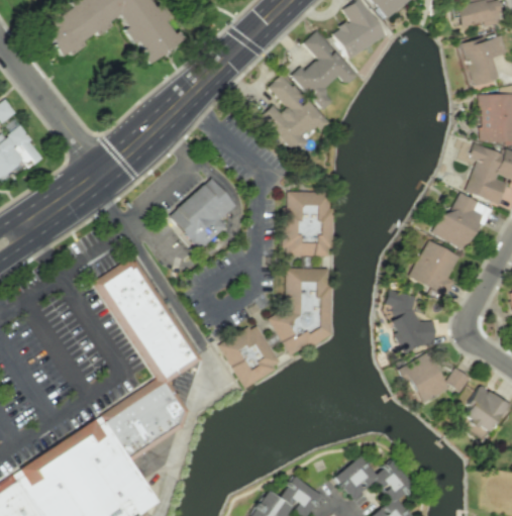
[(80,0),(39,29),(62,61),(85,44),(84,43),(111,24),(110,21),(118,15),(127,27),(123,30),(132,42),(135,40),(151,63),(184,39),(179,31),(175,34),(166,21),(169,19),(156,0),(80,0)]
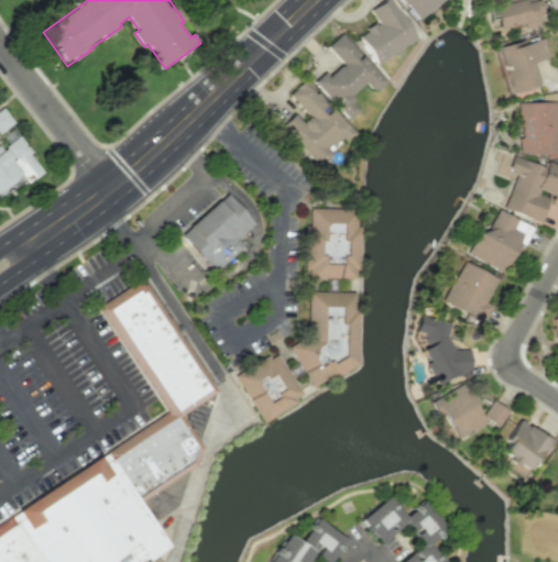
[(419,40),(395,0),(389,0),(373,10),(381,23),(362,35),(380,65),(419,40)]
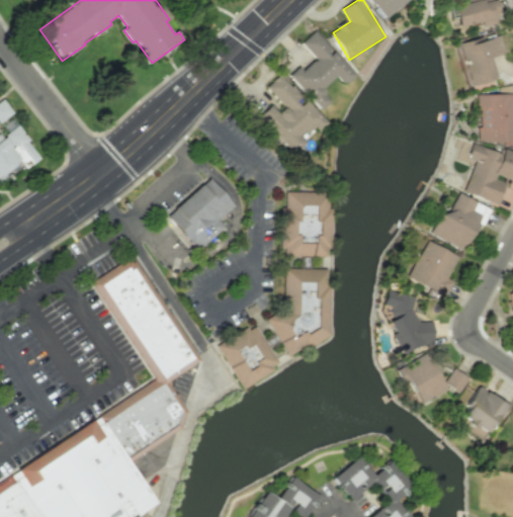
[(372,0),(387,19),(413,0),(372,0)]
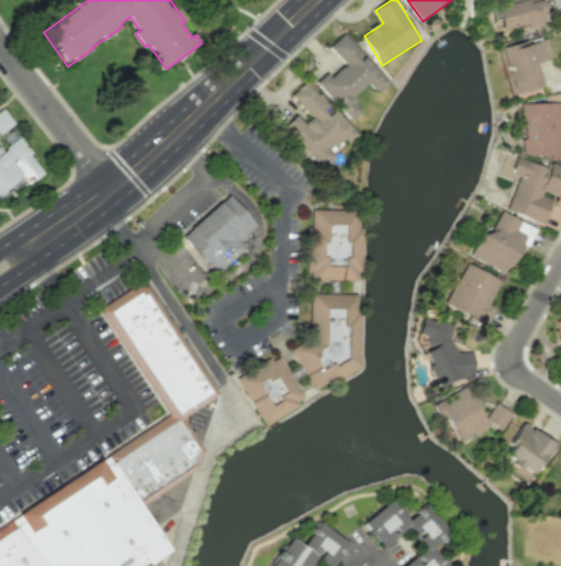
[(530,26),(530,29),(549,27),(543,0),(497,0),(504,30),(530,26)]
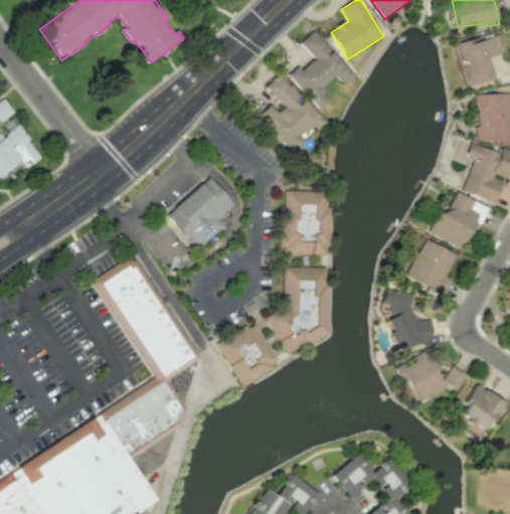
[(290,75),(322,110),(332,101),(322,90),(336,76),(345,86),(356,75),(315,31),(302,43),(316,58),(304,70),(300,66),(290,75)]
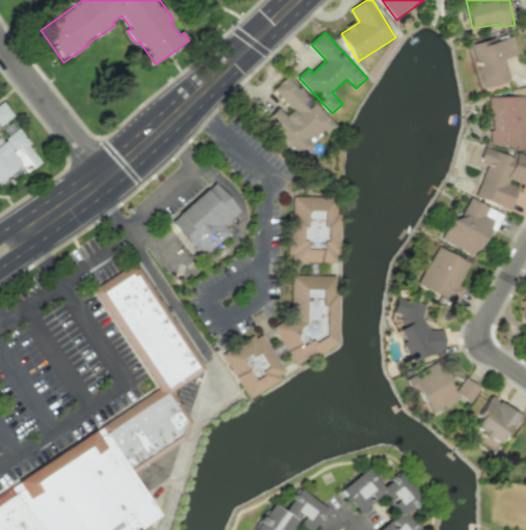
[(522,55),(516,34),(474,47),(486,89),(511,82),(505,59),(522,55)]
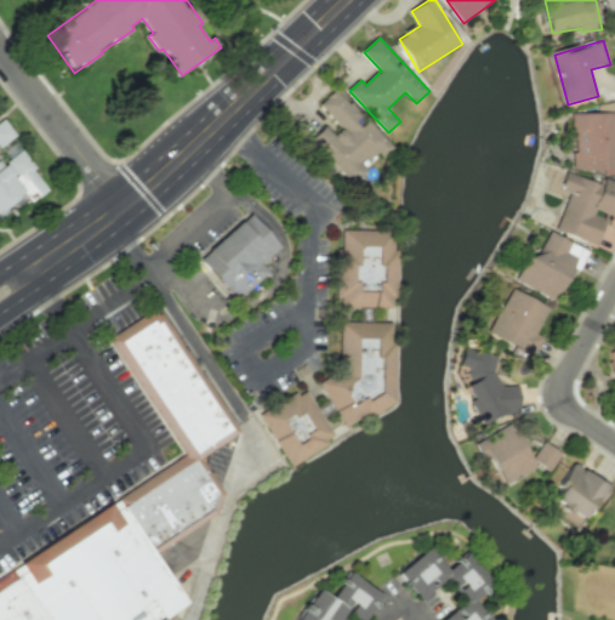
[(322,104),(343,129),(336,136),(329,128),(314,141),(354,186),(370,172),(364,165),(380,151),(385,157),(394,148),(341,89),(322,104)]
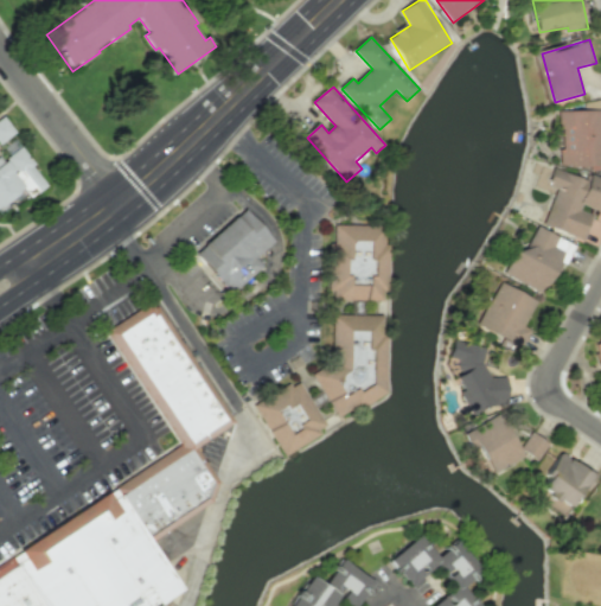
[(600,110),(562,112),(562,170),(600,168),(600,110)]
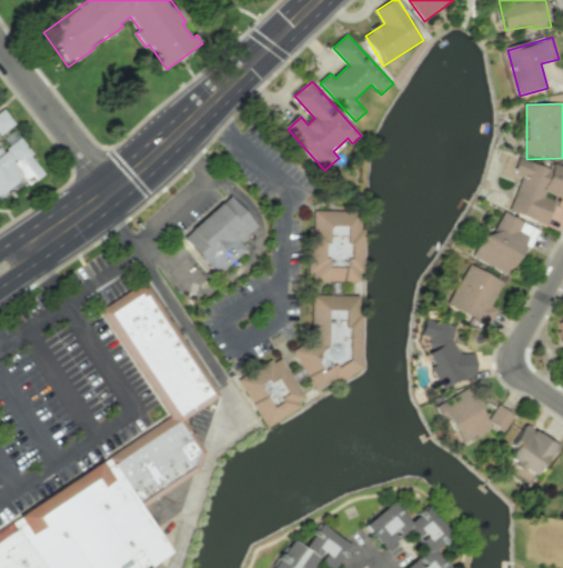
[(0,131),(3,136),(18,125),(6,110),(0,113),(0,131)]
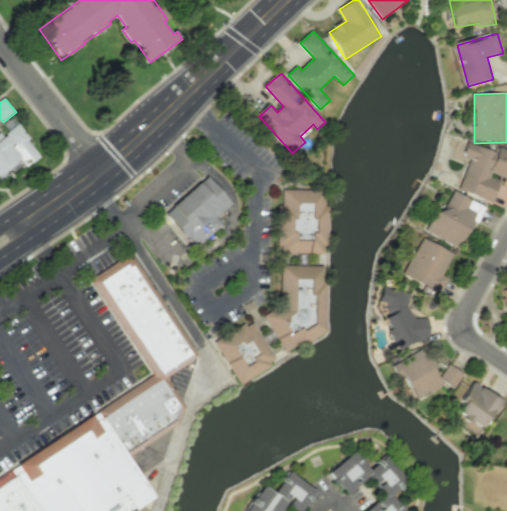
[(0,137),(0,176),(23,161),(28,168),(43,157),(20,123),(0,137)]
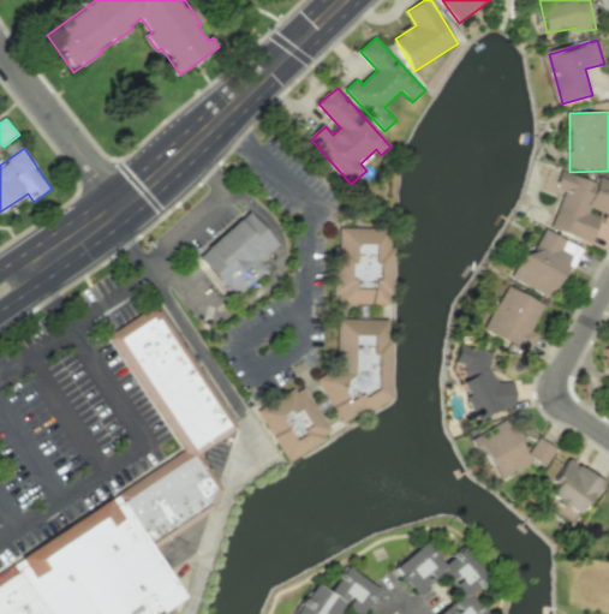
[(550,228),(591,243),(602,215),(605,216),(608,208),(608,180),(597,177),(596,183),(556,168),(548,190),(562,196),(550,228)]
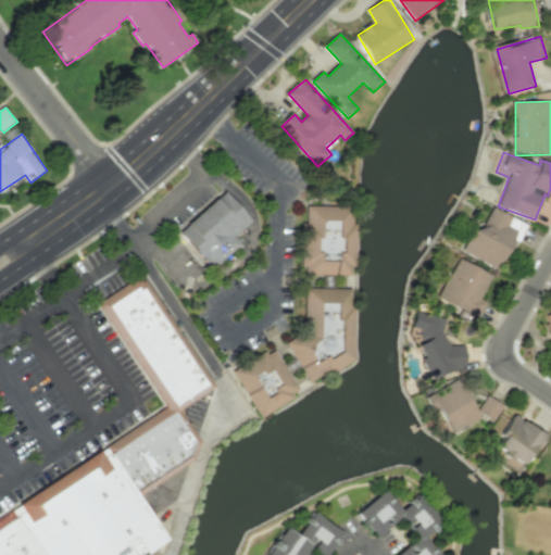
[(229,192),(184,231),(216,270),(245,247),(237,238),(254,223),(229,192)]
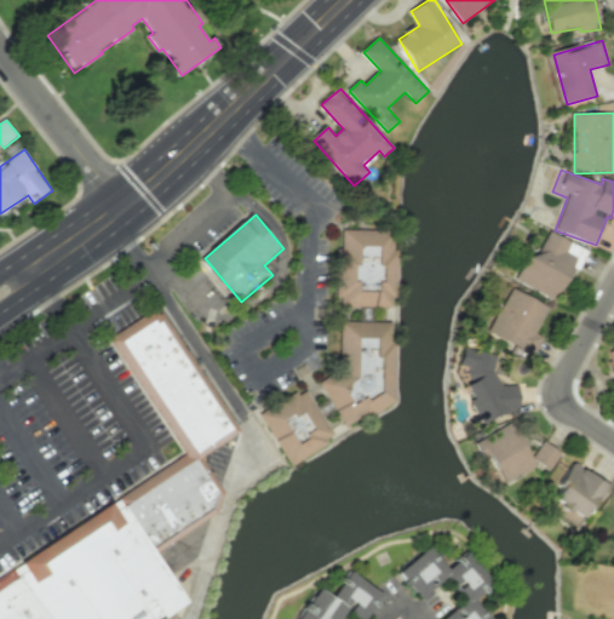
[(395,308),(395,299),(400,299),(400,231),(343,230),(343,297),(343,308),(395,308)]
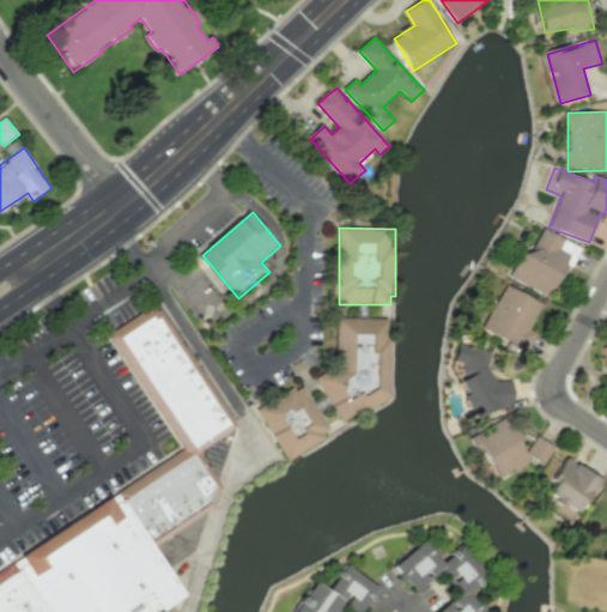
[(553,297),(566,265),(575,268),(583,247),(544,230),(534,250),(524,247),(511,279),(553,297)]
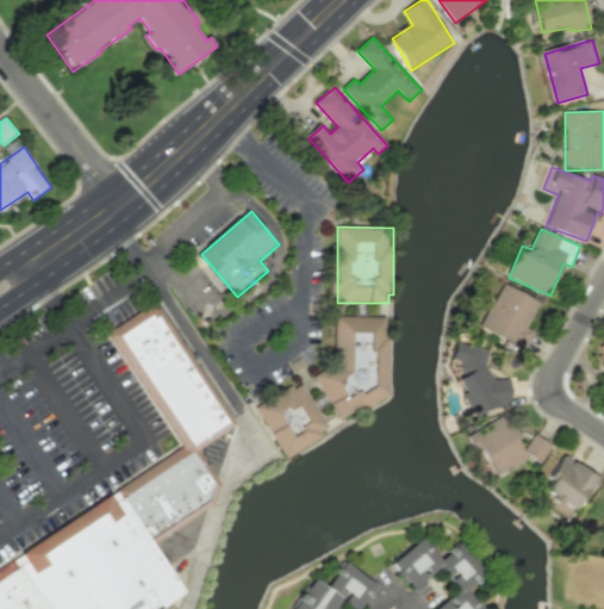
[(542,303),(503,284),(483,329),(528,350),(536,333),(529,329),(542,303)]
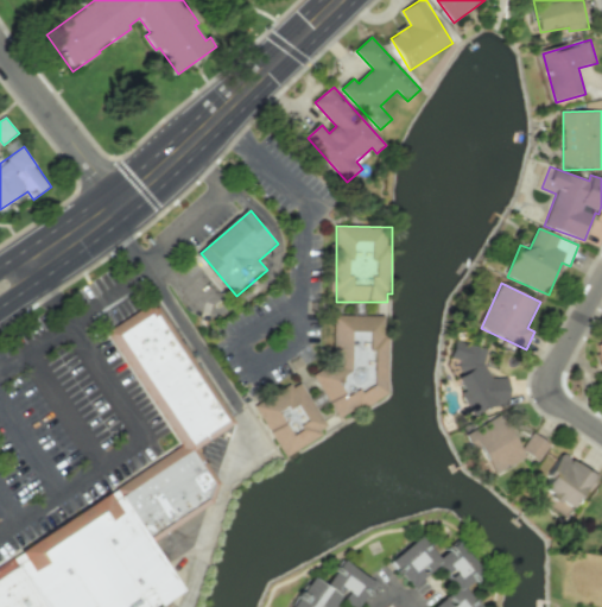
[(109,333),(185,447),(198,448),(236,425),(157,303),(109,333)]
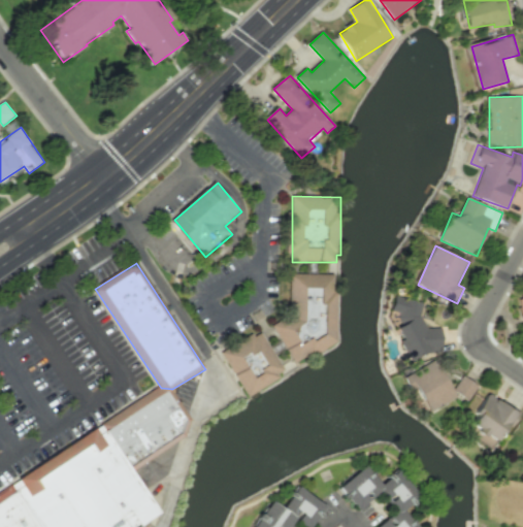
[(336,275),(292,274),(292,318),(275,325),(294,364),(316,354),(317,354),(338,342),(339,292),(336,285),(336,275)]
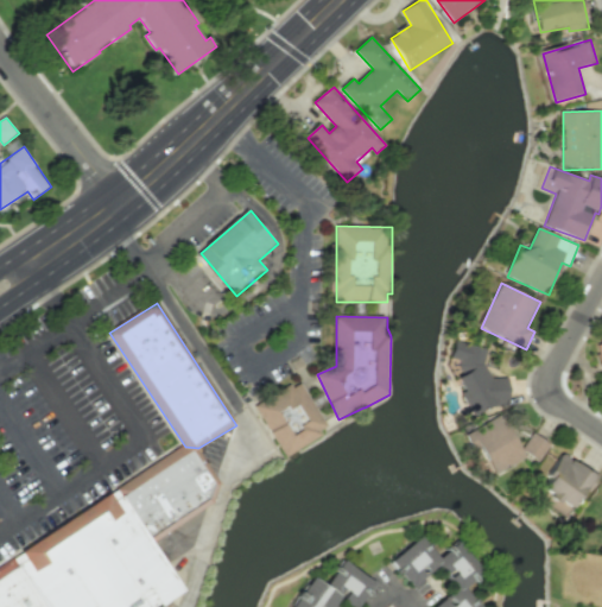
[(490,349),(458,341),(454,359),(463,361),(463,373),(461,380),(468,394),(468,398),(476,417),(487,412),(493,412),(512,404),(511,378),(494,379),(487,362),(490,349)]
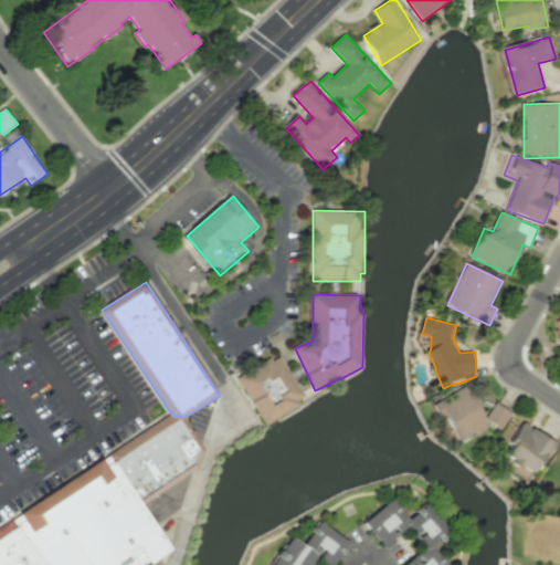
[(462,441),(489,429),(472,388),(436,404),(445,424),(452,420),(462,441)]
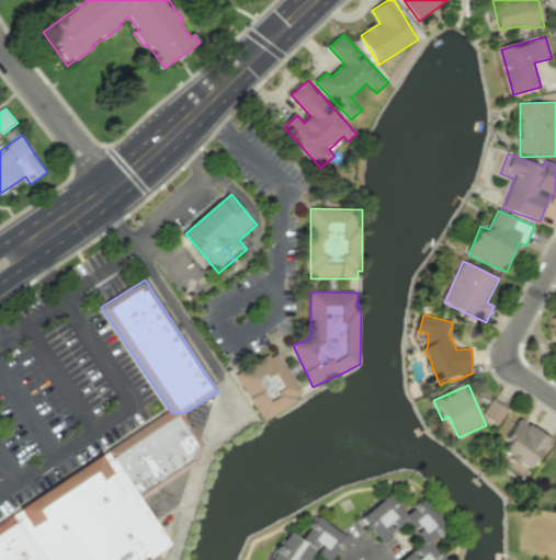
[(500,426),(510,411),(495,400),(484,415),(500,426)]
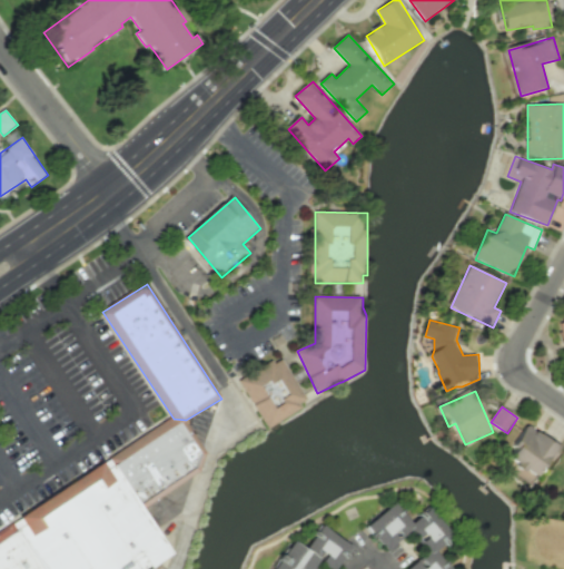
[(0,532),(0,568),(154,568),(176,555),(145,509),(203,472),(208,454),(186,420),(174,419),(0,532)]
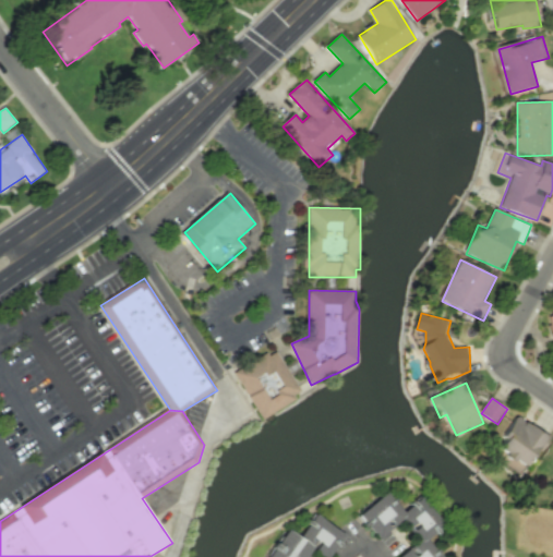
[(550,437),(517,416),(499,447),(530,468),(550,437)]
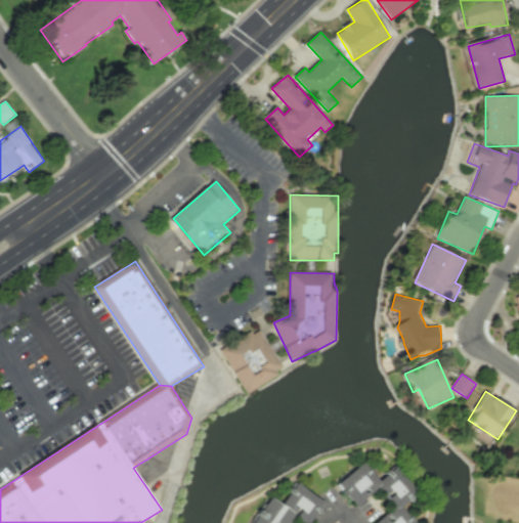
[(416,522),(402,507),(412,498),(408,494),(416,489),(396,466),(380,479),(365,462),(337,484),(356,508),(378,489),(394,509),(376,522),(416,522)]
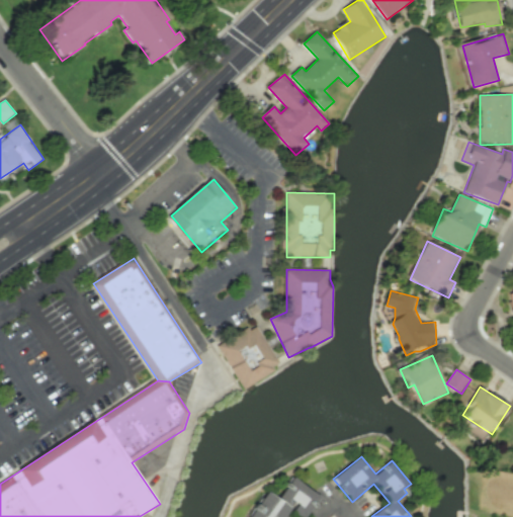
[(309,516),(321,495),(291,478),(279,499),(264,490),(248,516),(286,516),(290,510),(301,516),(309,516)]
